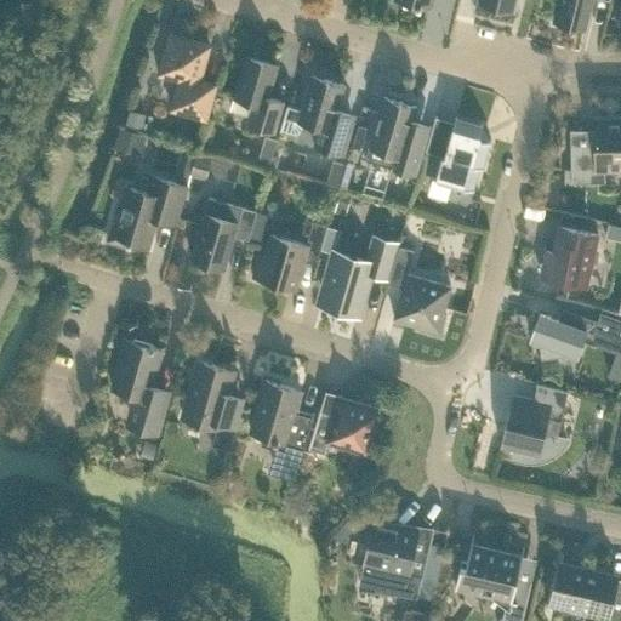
[(478,0),(478,3),(513,11),(516,0),(478,0)]
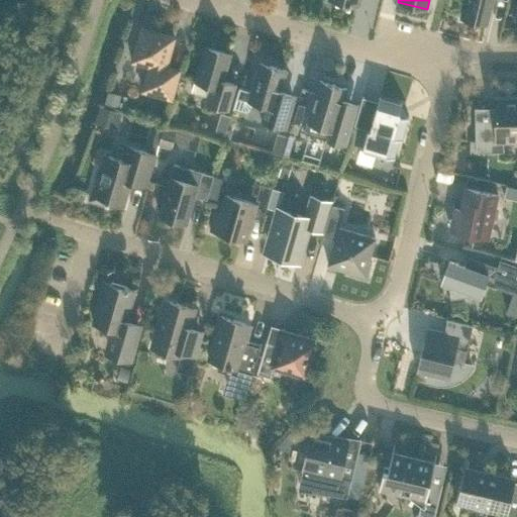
[(464,0),(460,17),(487,23),(492,0),(464,0)]
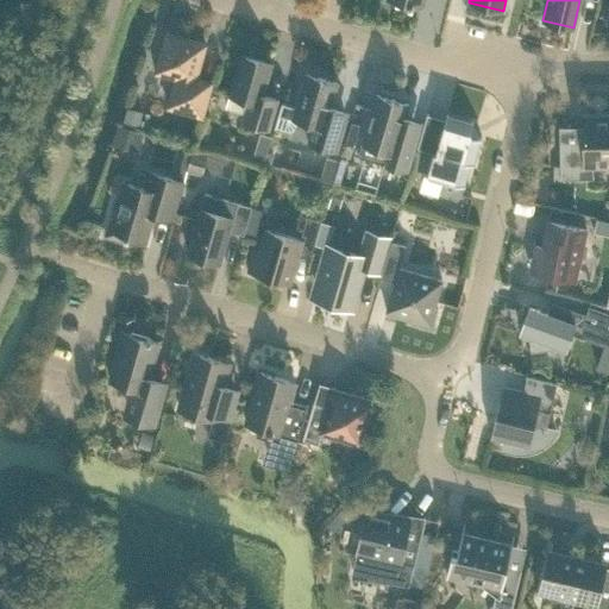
[(175,79),(167,107),(202,118),(212,82),(195,77),(205,45),(167,33),(155,73),(175,79)]
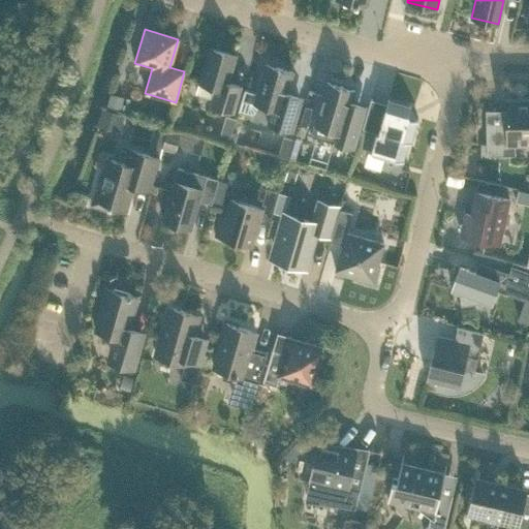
[(227,83),(236,55),(209,48),(198,84),(196,94),(212,99),(210,106),(234,113),(241,87),(227,83)]
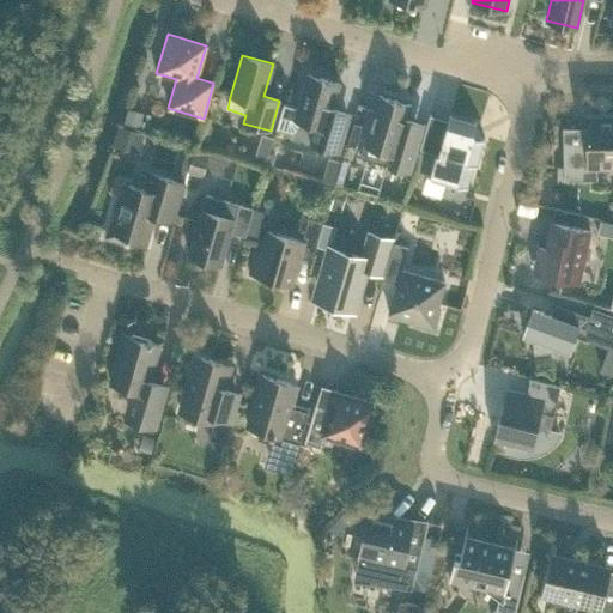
[(339,84),(307,74),(297,108),(284,104),(275,128),(291,132),(292,128),(296,129),(298,121),(314,126),(309,144),(338,152),(347,120),(350,113),(332,107),(339,84)]
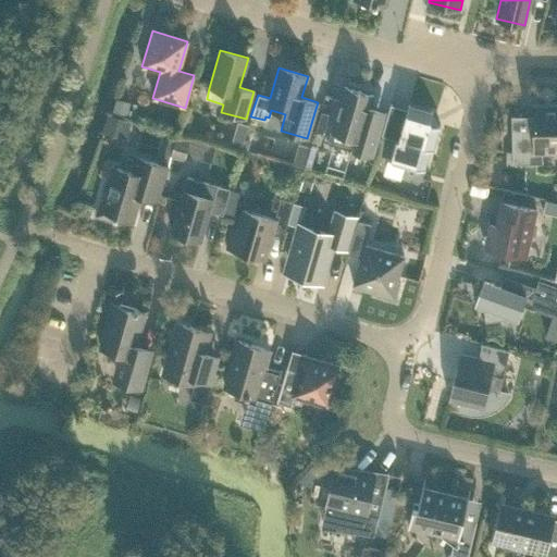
[(385,112),(370,108),(373,95),(344,86),(327,144),(372,157),(385,112)]
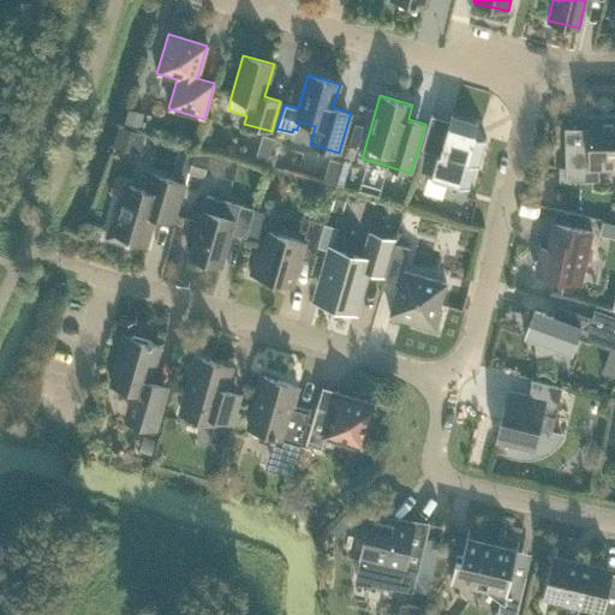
[(124,123),(139,127),(143,113),(129,109),(124,123)]
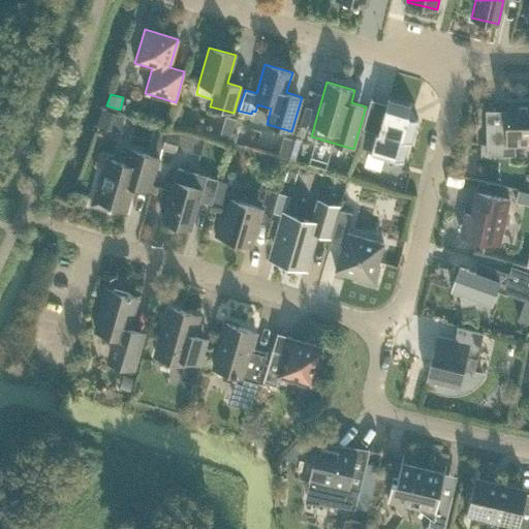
[(407,143),(411,144),(417,121),(415,120),(415,117),(412,111),(409,110),(410,106),(387,100),(385,106),(370,101),(362,128),(376,132),(370,153),(385,157),(390,165),(397,160),(401,162),(407,143)]
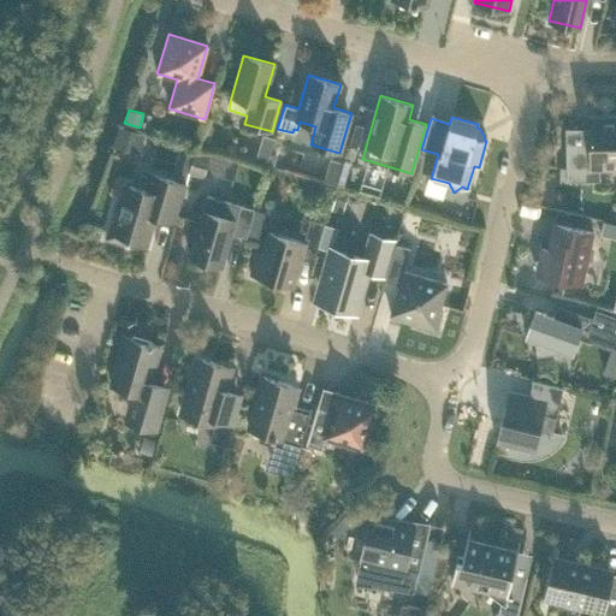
[(566,143),(567,182),(599,181),(599,169),(615,167),(615,118),(590,119),(590,143),(566,143)]
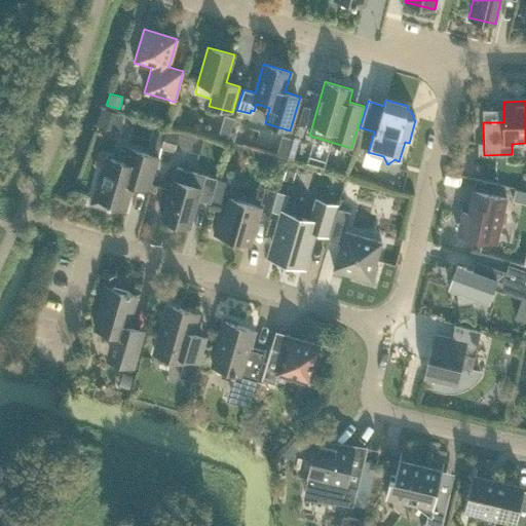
[(310,108),(303,106),(297,124),(305,126),(310,108)]
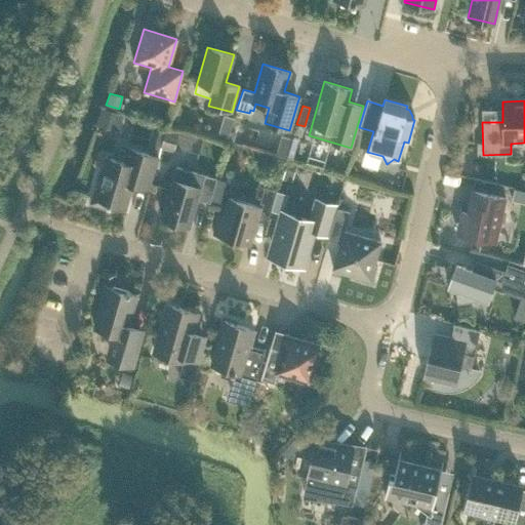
[(123,115),(101,108),(95,125),(118,132),(123,115)]
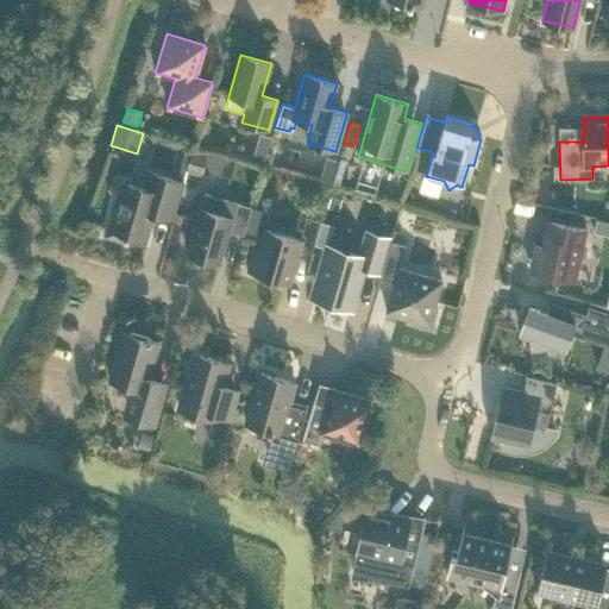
[(187,171),(193,150),(192,149),(193,148),(187,145),(176,180),(149,171),(143,188),(123,182),(113,219),(110,218),(105,236),(124,242),(125,237),(145,243),(152,219),(170,225),(186,171),(187,171)]
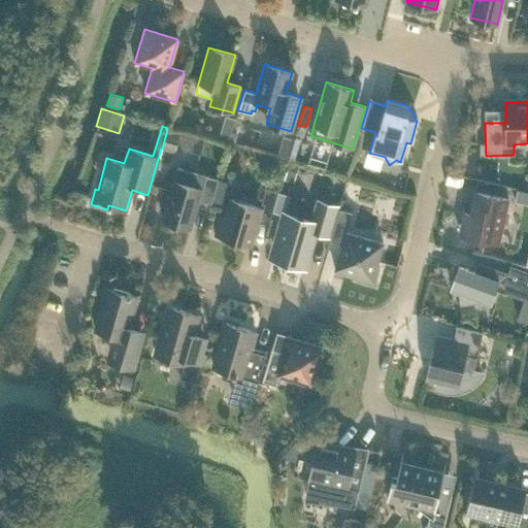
[(180,133),(167,130),(162,149),(174,152),(180,133)]
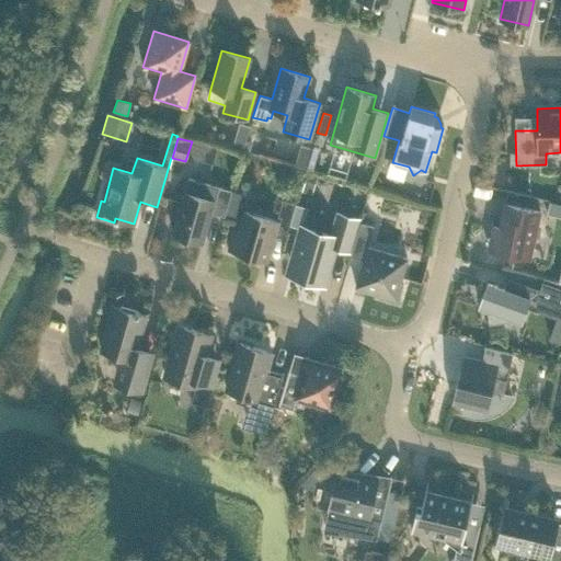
[(193,152),(219,155),(220,141),(194,139),(193,152)]
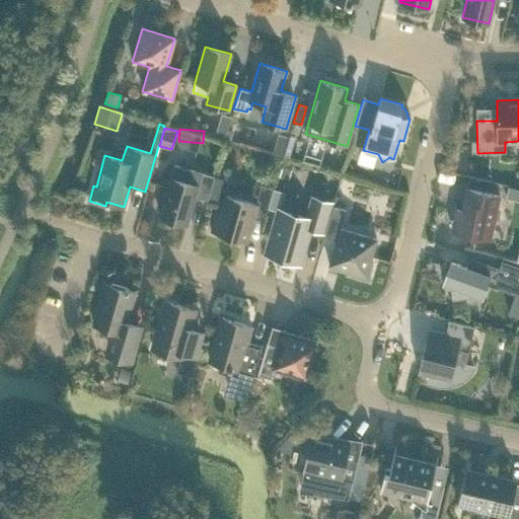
[(270,155),(267,166),(278,169),(281,159),(270,155)]
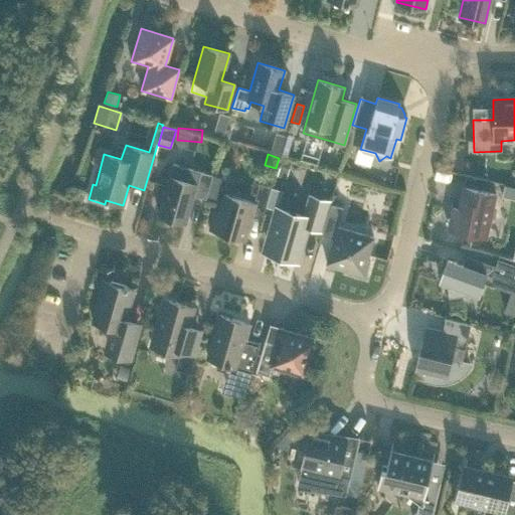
[(277,175),(286,178),(291,162),(282,160),(277,175)]
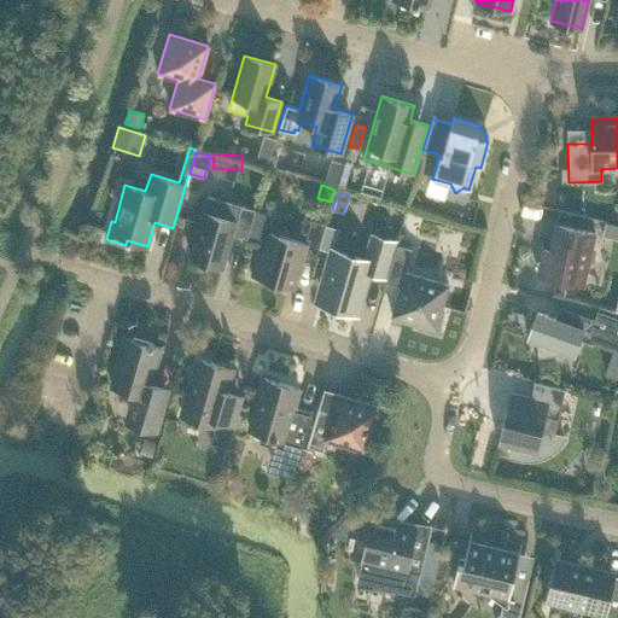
[(255,210),(208,197),(191,258),(223,268),(233,234),(248,238),(252,219),(255,210)]
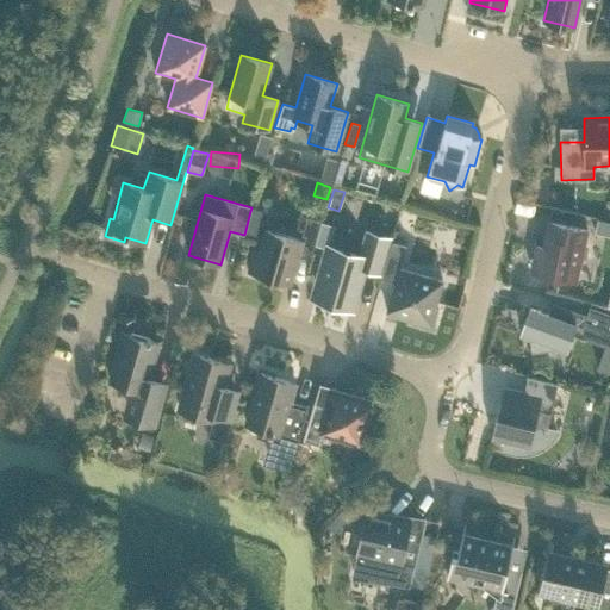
[(262,221),(249,216),(244,235),(256,240),(262,221)]
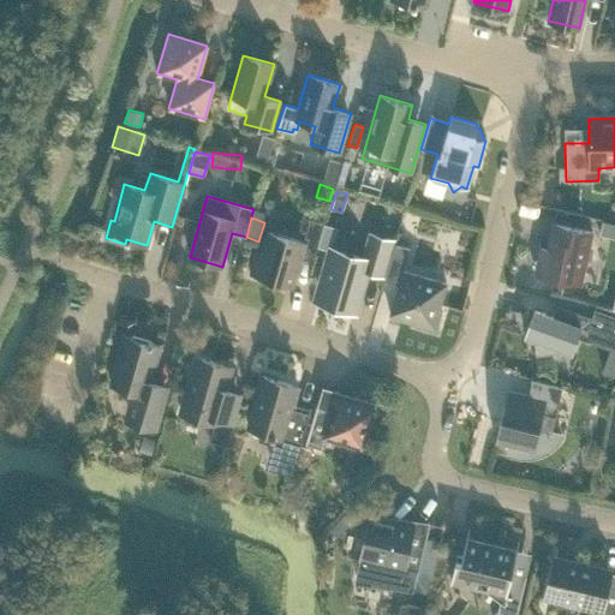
[(263,255),(256,252),(250,274),(291,286),(300,251),(315,256),(317,245),(324,224),(310,220),(303,242),(269,232),(263,255)]
